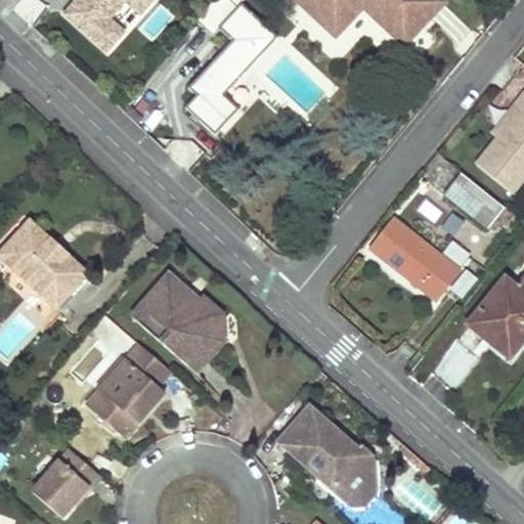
[(156,0),(81,0),(68,15),(110,53),(125,36),(110,22),(127,1),(142,14),(156,0)]
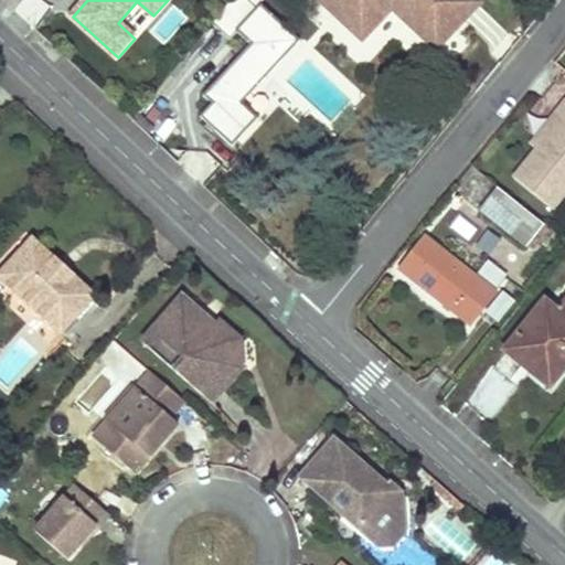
[(255,9),(245,0),(231,0),(213,19),(233,36),(236,32),(249,45),(203,96),(213,106),(203,117),(233,145),(257,118),(241,103),(298,41),(258,4),(255,9)]
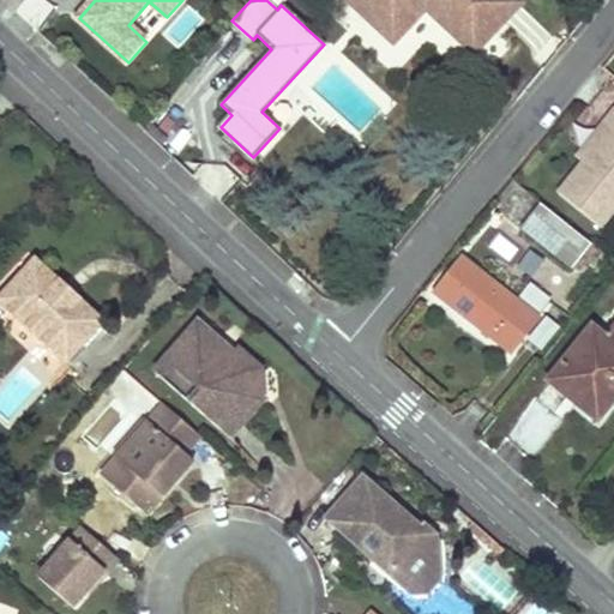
[(347,0),(367,19),(393,43),(425,10),(474,54),(519,6),(512,0),(347,0)]
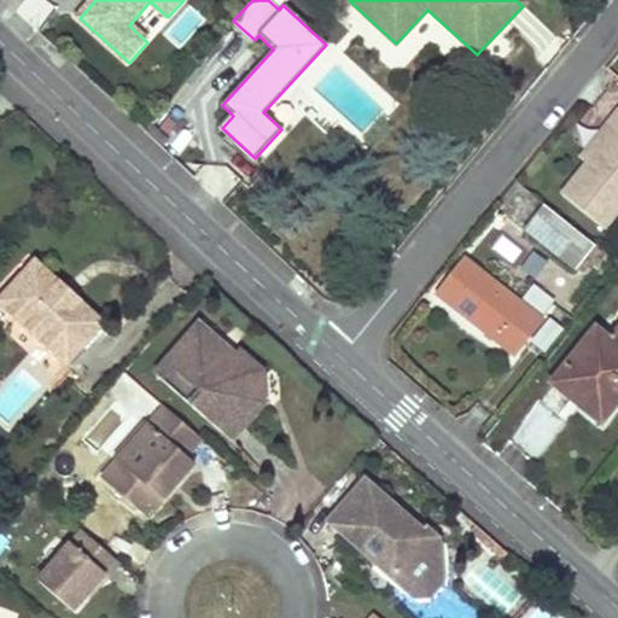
[(587,163),(560,196),(602,229),(617,210),(617,111),(606,126),(612,132),(587,163)]
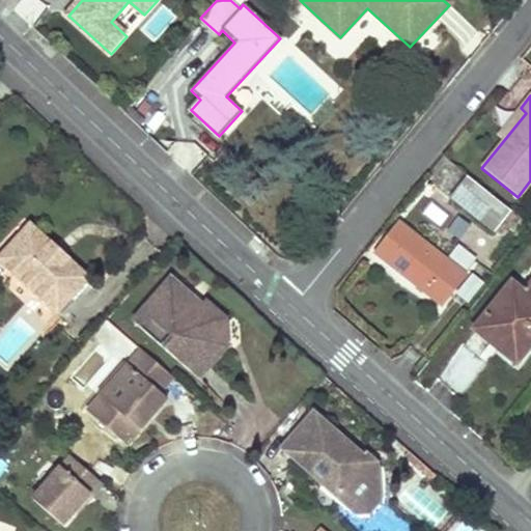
[(145,118),(131,105),(124,113),(139,126),(145,118)]
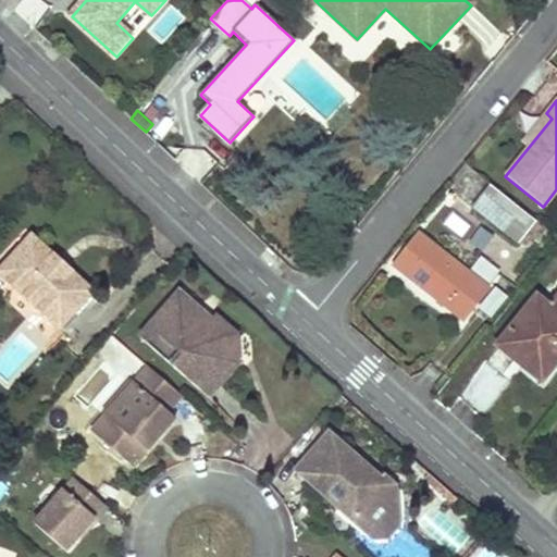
[(552,119),(546,113),(522,143),(529,147),(552,119)]
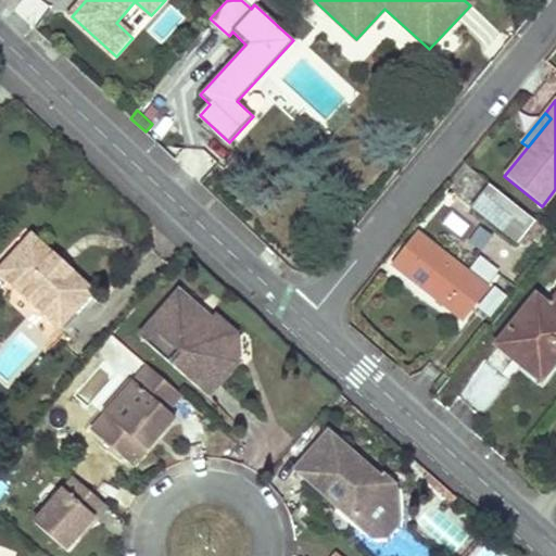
[(488,226),(492,229),(496,234),(500,230),(504,234),(518,244),(536,223),(490,185),(471,207),(472,209),(490,223),(488,226)]
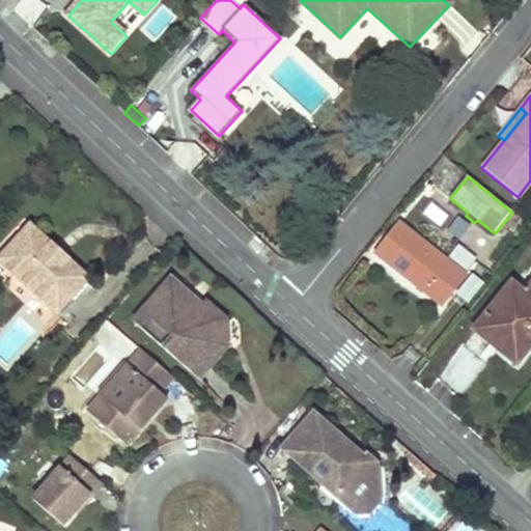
[(458,239),(468,223),(430,200),(421,216),(458,239)]
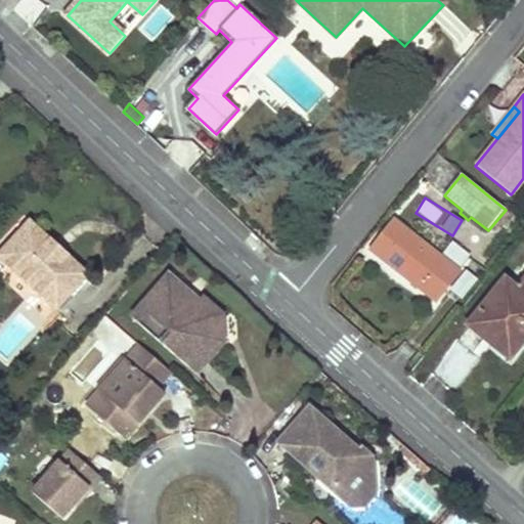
[(0,258),(55,311),(72,294),(88,276),(31,221),(0,253),(0,258)]
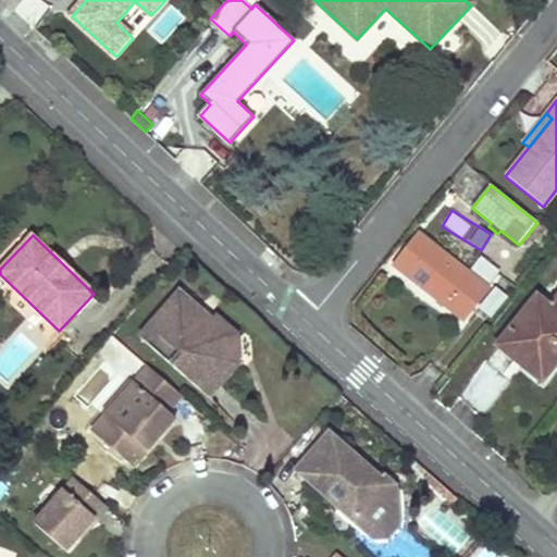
[(419,235),(407,251),(394,267),(462,319),(486,287),(419,235)]
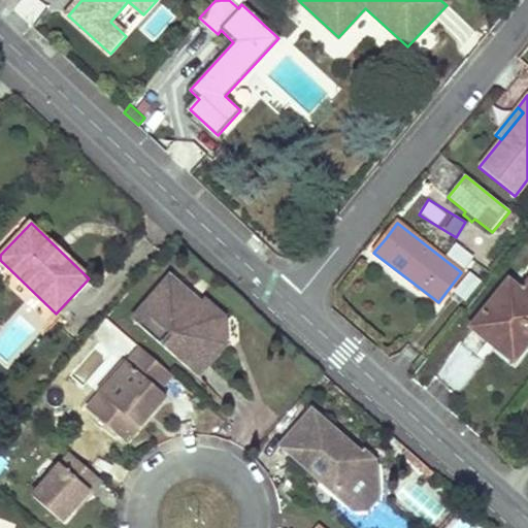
[(446,258),(467,269),(474,256),(453,244),(446,258)]
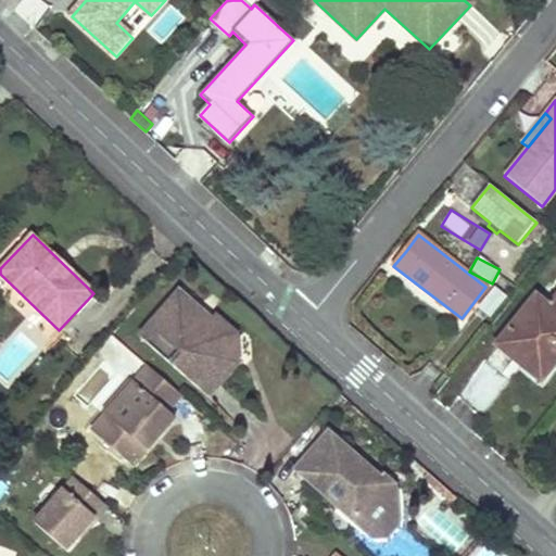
[(492,320),(506,294),(491,287),(477,312),(492,320)]
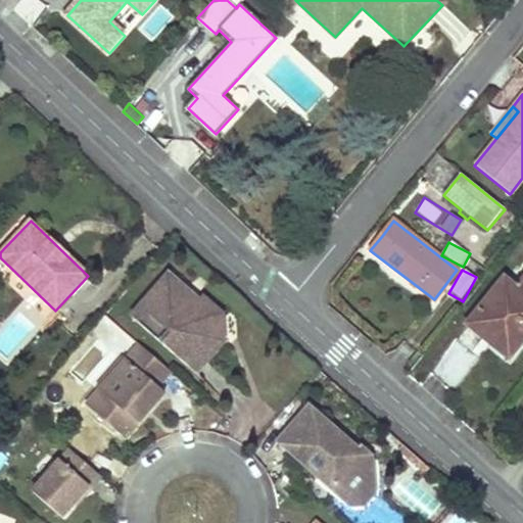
[(182,288),(167,275),(130,318),(185,366),(196,354),(202,360),(218,342),(215,317),(197,301),(192,308),(177,294),(182,288)]
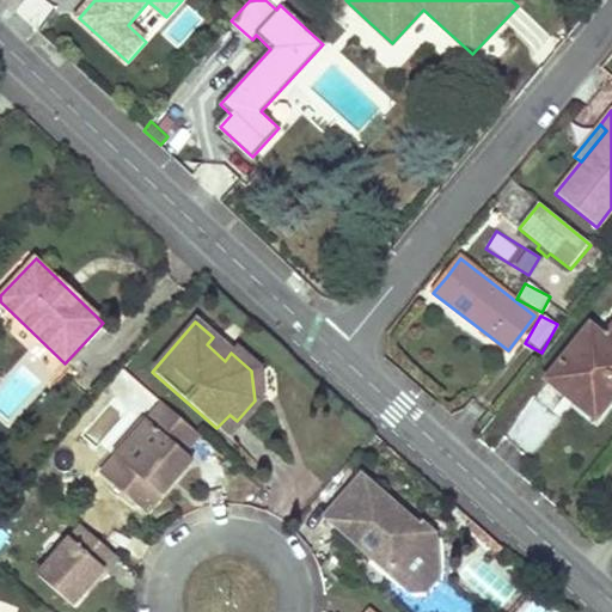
[(562,402),(567,405),(573,410),(576,405),(595,420),(611,397),(611,326),(603,338),(588,326),(548,379),(567,393),(562,402)]
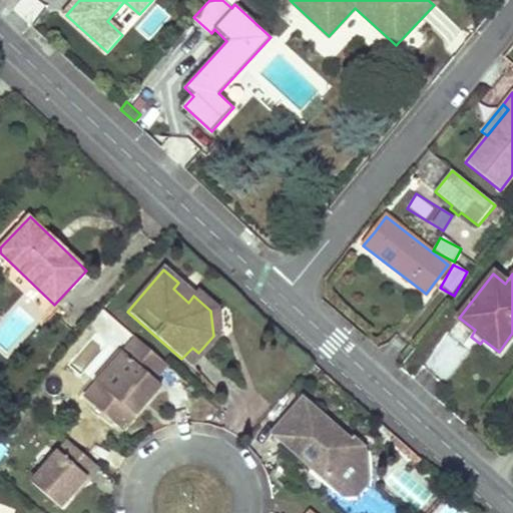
[(173,289),(188,303),(193,296),(178,283),(173,289)]
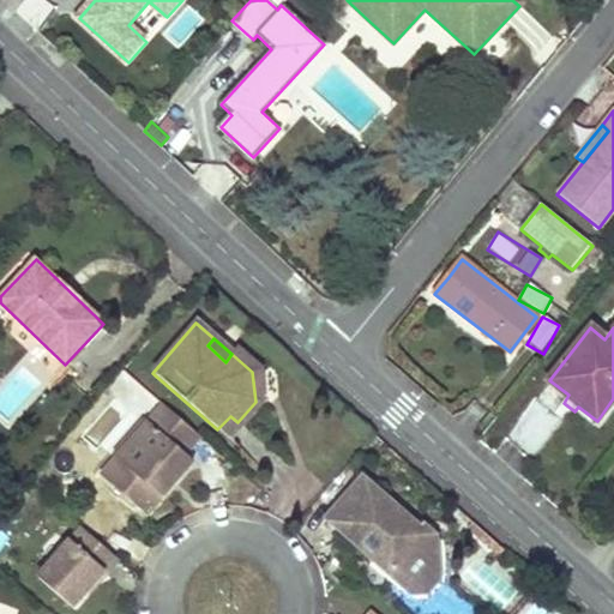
[(126,372),(108,389),(134,415),(152,397),(126,372)]
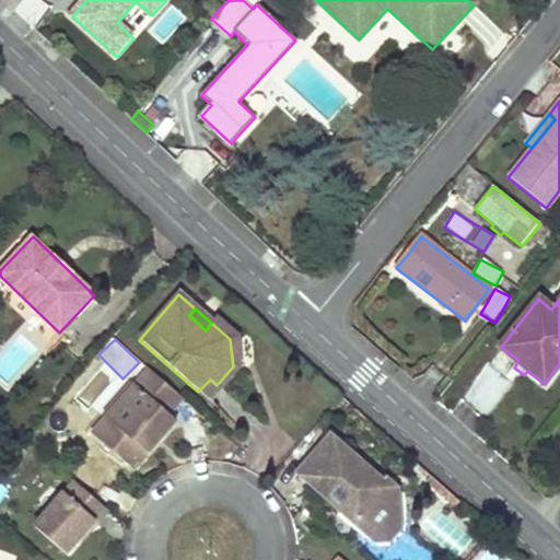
[(462,395),(487,416),(513,385),(488,363),(462,395)]
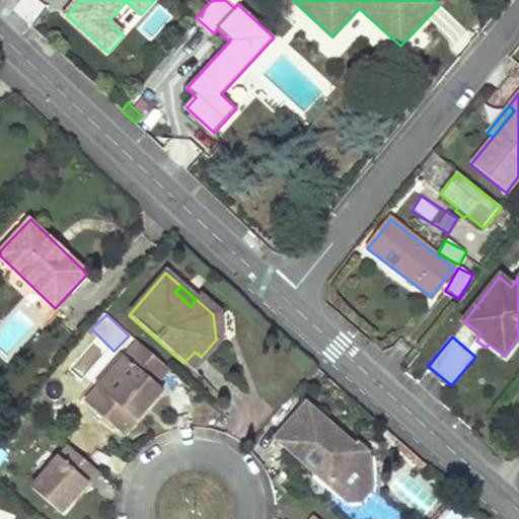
[(150,382),(163,368),(136,344),(84,402),(119,434),(157,388),(150,382)]
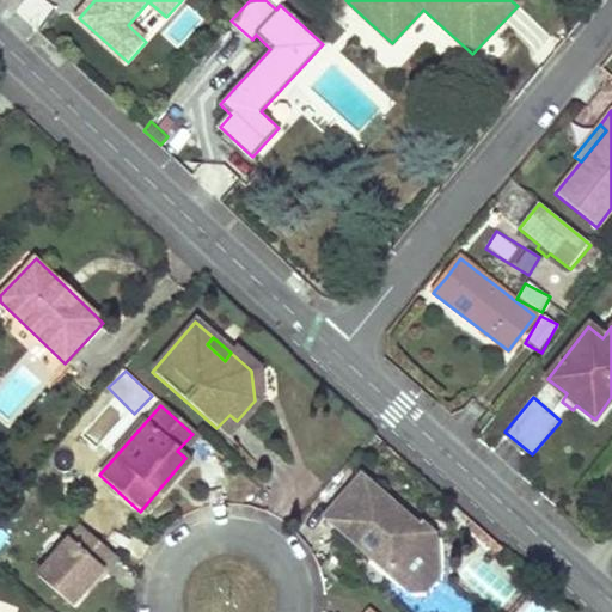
[(230,415),(216,428),(225,434),(237,421),(230,415)]
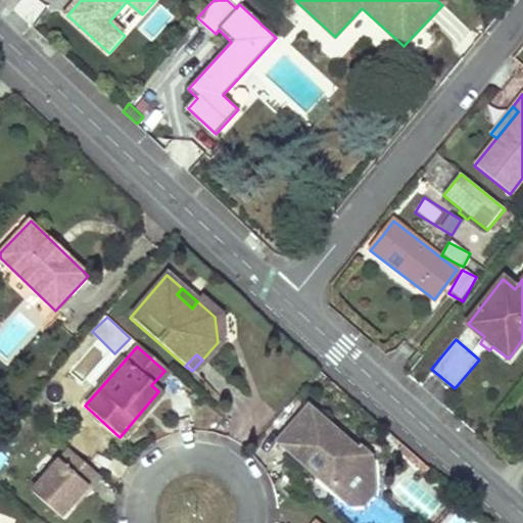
[(355,453),(306,409),(276,443),(315,477),(320,472),(330,481),(331,492),(348,509),(370,484),(369,477),(349,460),(355,453)]
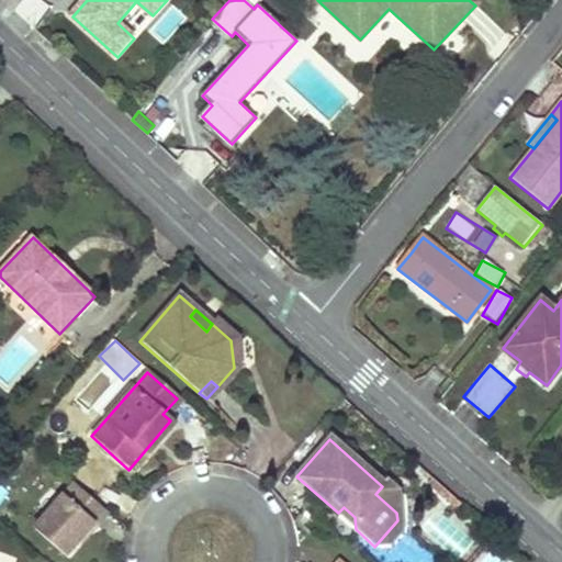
[(392,489),(384,483),(382,486),(375,494),(396,513),(392,489)]
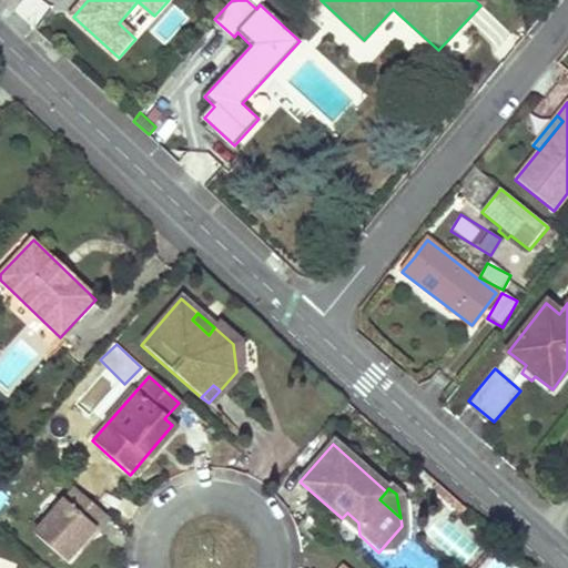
[(0,514),(11,501),(0,492),(0,490),(0,514)]
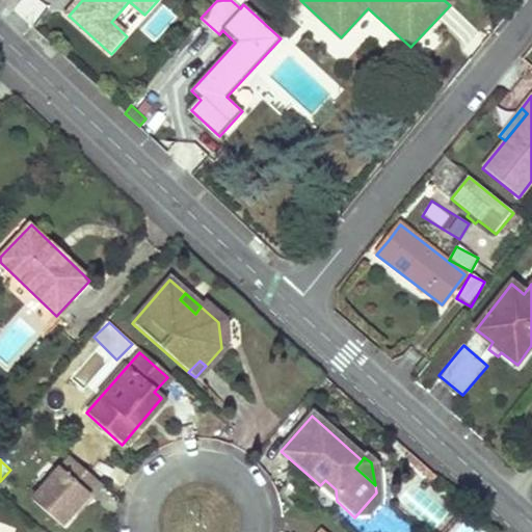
[(89,502),(102,487),(72,461),(33,506),(61,530),(87,500),(89,502)]
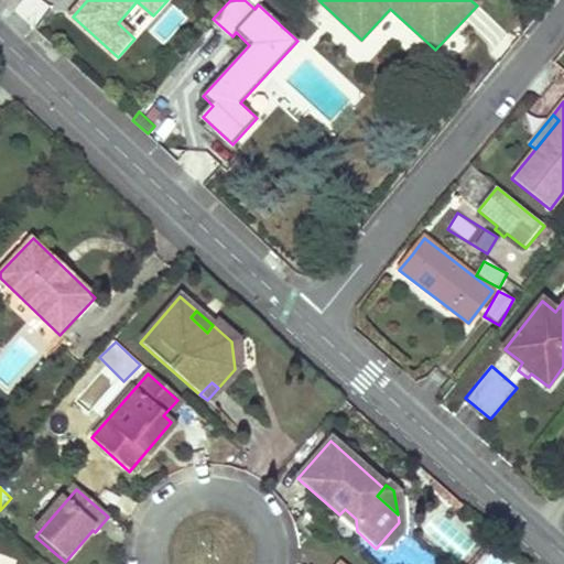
[(345,509),(339,514),(357,531),(356,519),(345,509)]
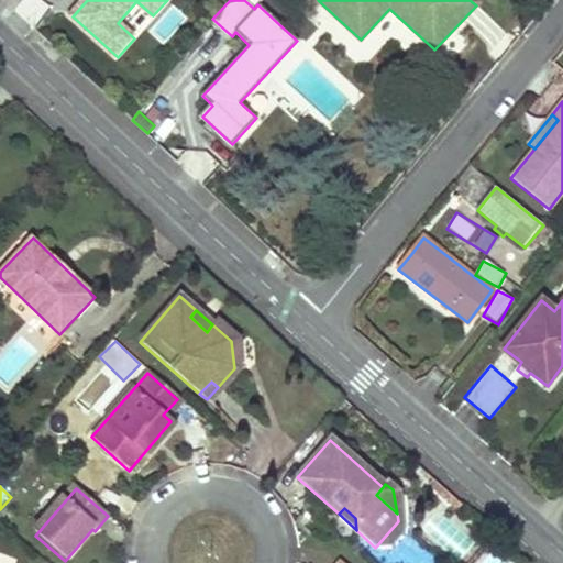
[(390,545),(401,534),(398,521),(375,548),(390,545)]
